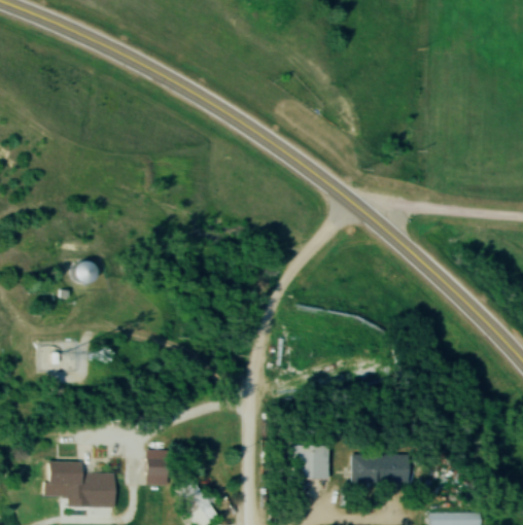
[(328,443),(298,443),(298,478),(328,478),(328,443)]
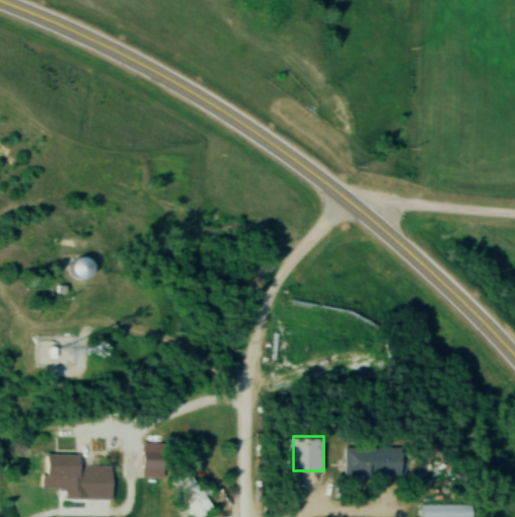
[(128,475),(165,475),(166,441),(145,441),(144,450),(128,449),(128,475)]
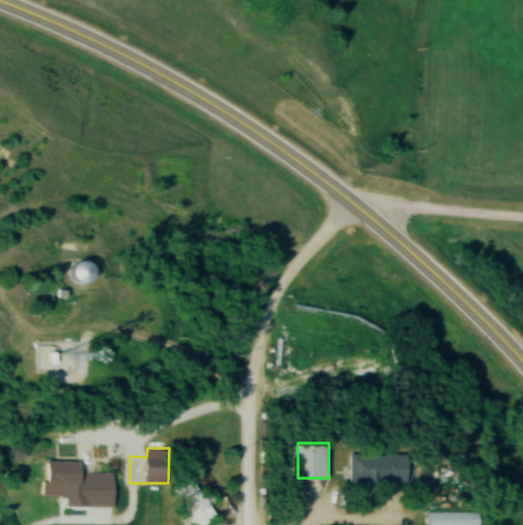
[(352,483),(410,484),(410,452),(352,452),(352,483)]
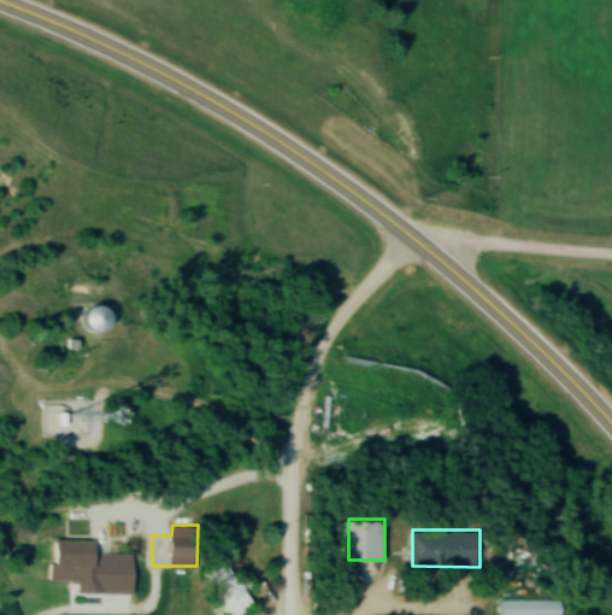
[(96,538),(57,538),(57,564),(96,564),(96,538)]
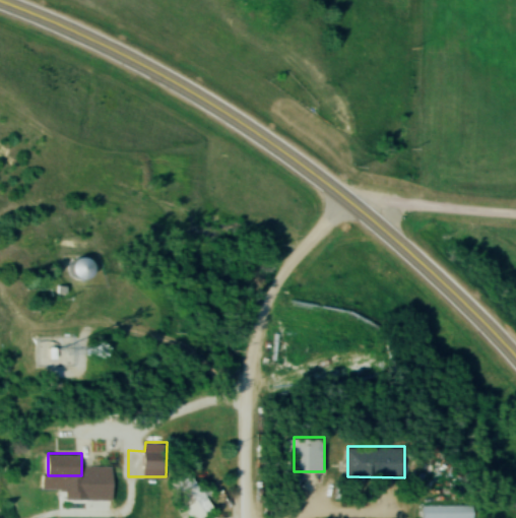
[(194,500),(184,505),(190,517),(199,517),(215,511),(206,494),(212,491),(210,488),(204,491),(202,488),(191,494),(194,500)]
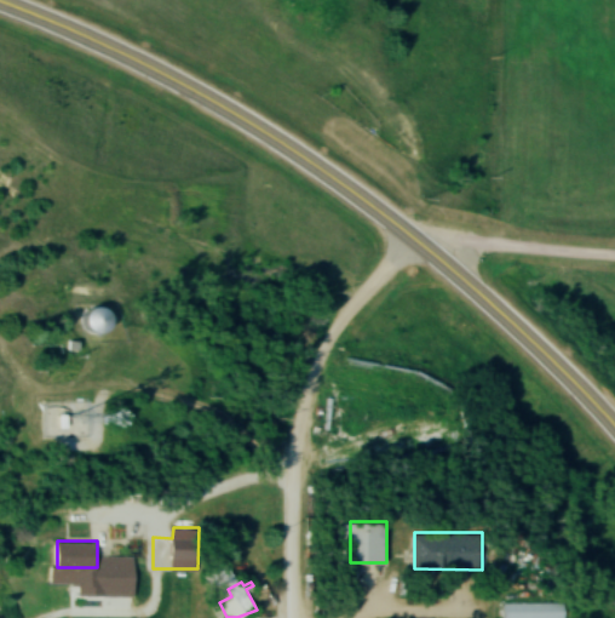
[(564,617),(565,602),(505,602),(504,617),(564,617)]
